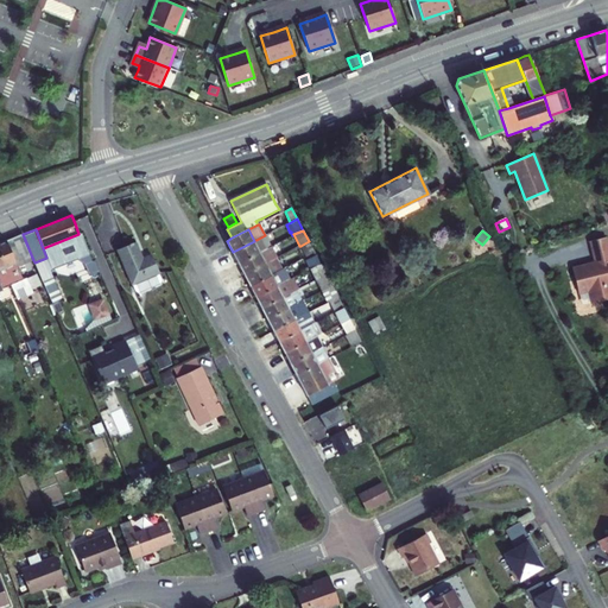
[(23,234),(6,241),(16,264),(17,267),(33,260),(23,234)]
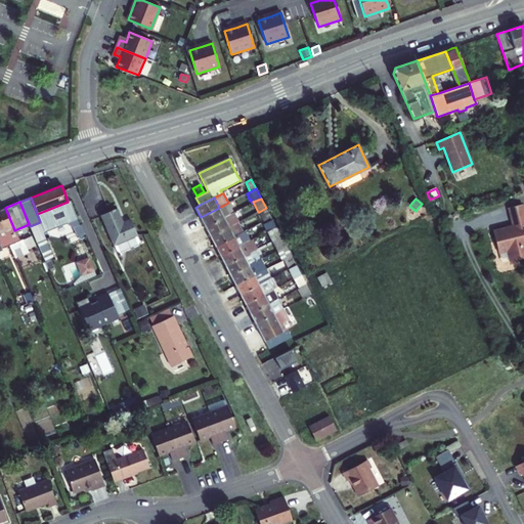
[(68,202),(37,214),(40,222),(44,231),(68,223),(77,219),(70,202),(68,202)]
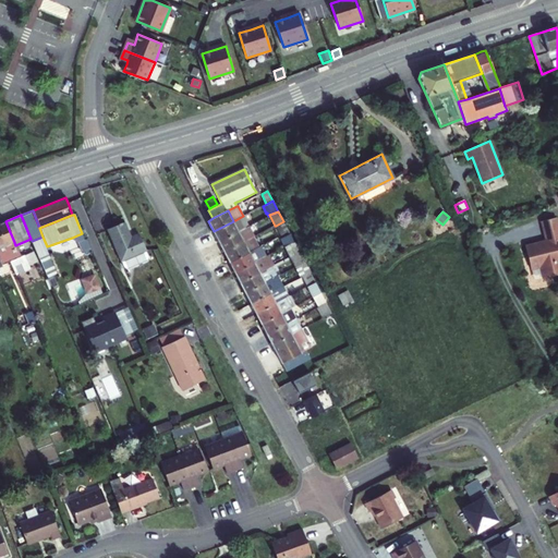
[(243,216),(233,221),(239,231),(249,227),(243,216)]
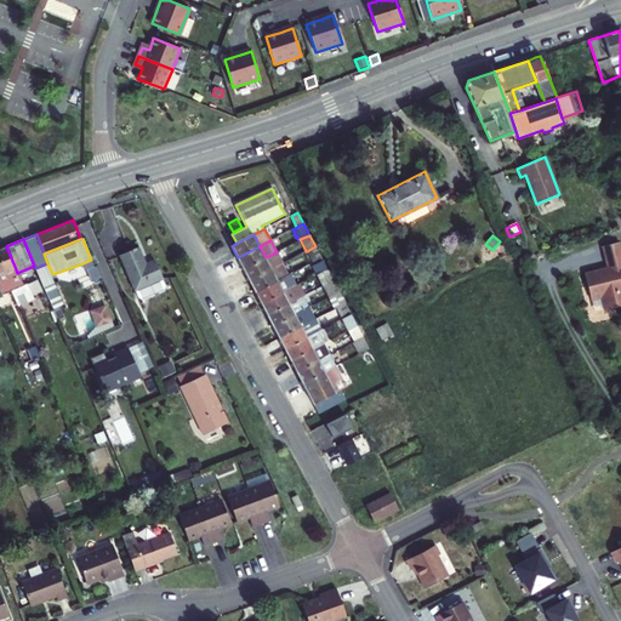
[(604,246),(609,268),(620,263),(620,245),(620,241),(604,246)]
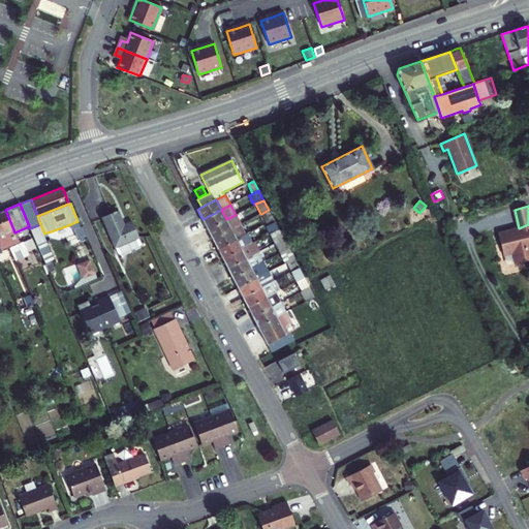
[(0,235),(13,229),(5,210),(0,212),(0,235)]
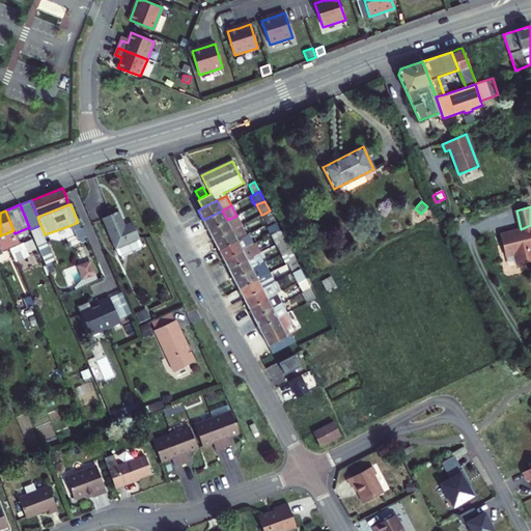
[(208,230),(227,220),(222,211),(203,220),(205,225),(208,230)]
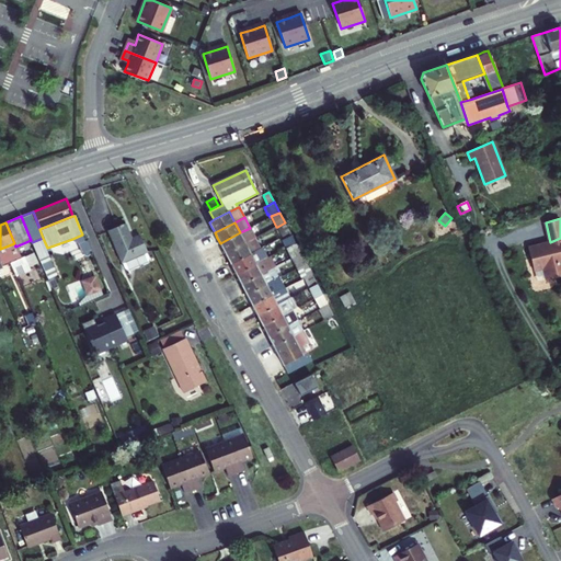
[(285,222),(277,227),(283,237),(290,232),(285,222)]
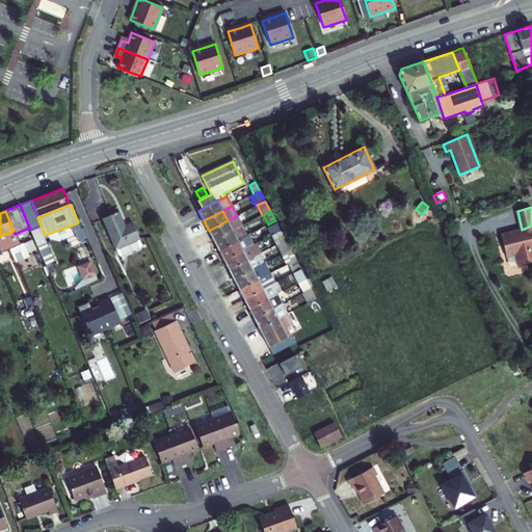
[(115,248),(138,239),(139,238),(132,223),(125,227),(118,212),(102,218),(115,248)]
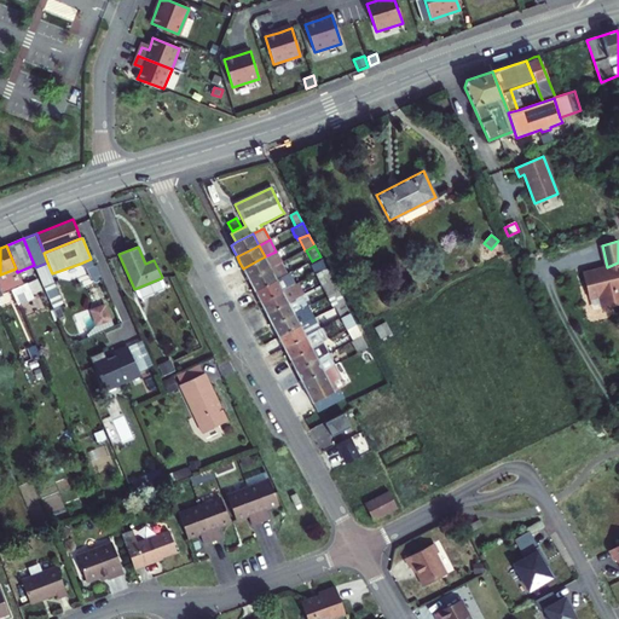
[(276,252),(265,256),(271,268),(282,262),(276,252)]
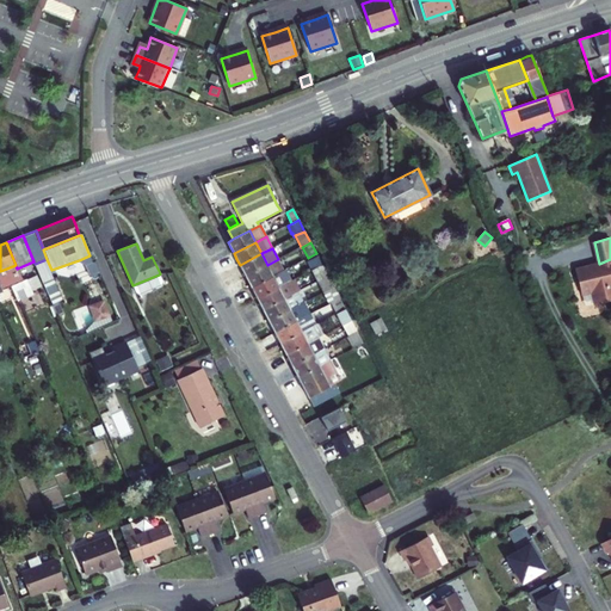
[(246,276),(267,265),(261,253),(240,265),(242,270),(246,276)]
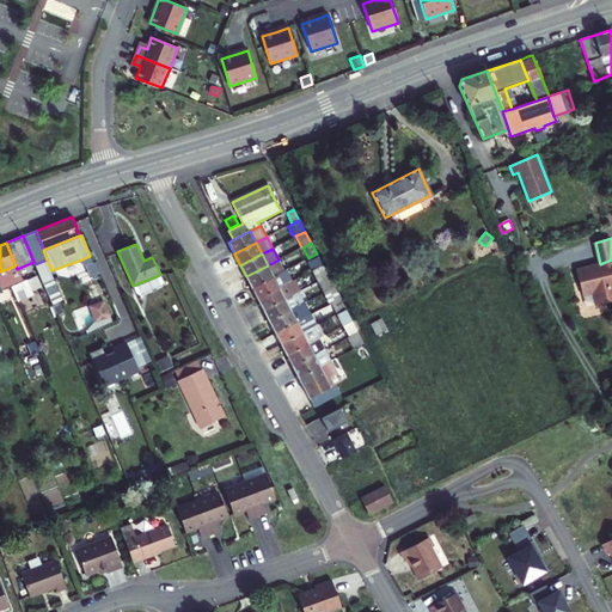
[(93,263),(90,256),(79,261),(86,265),(91,277),(101,273),(96,262),(93,263)]
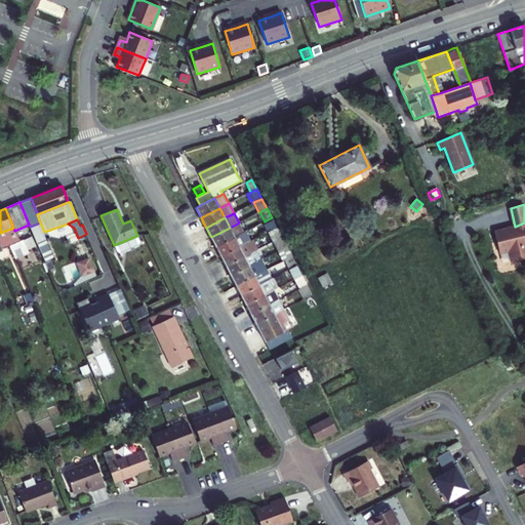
[(273,219),(264,225),(268,232),(277,228),(273,219)]
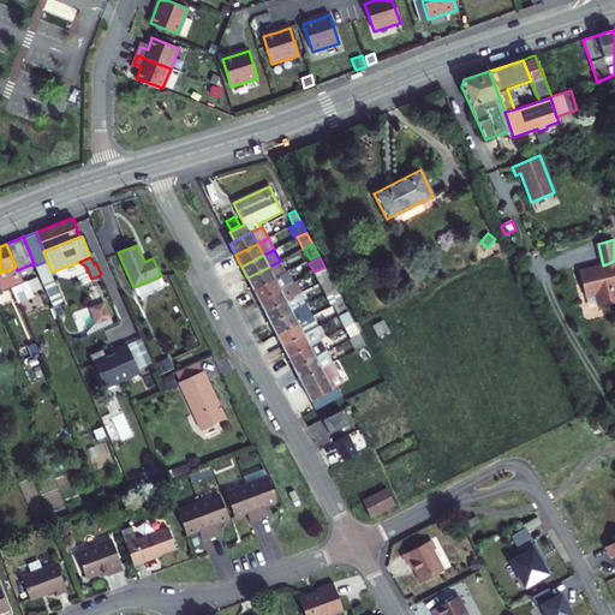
[(35,266),(43,285),(54,280),(51,273),(52,272),(47,261),(35,266)]
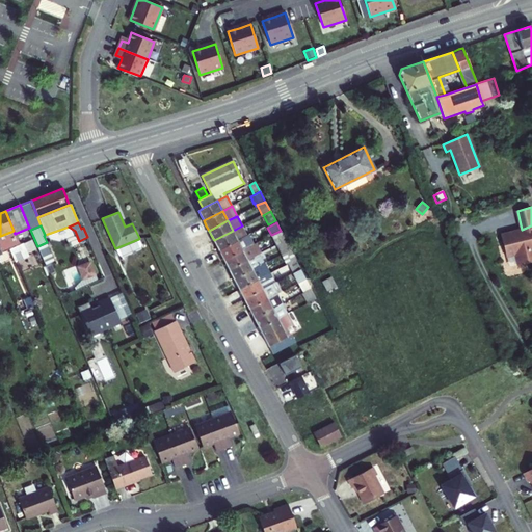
[(242,225),(233,231),(238,240),(247,235),(242,225)]
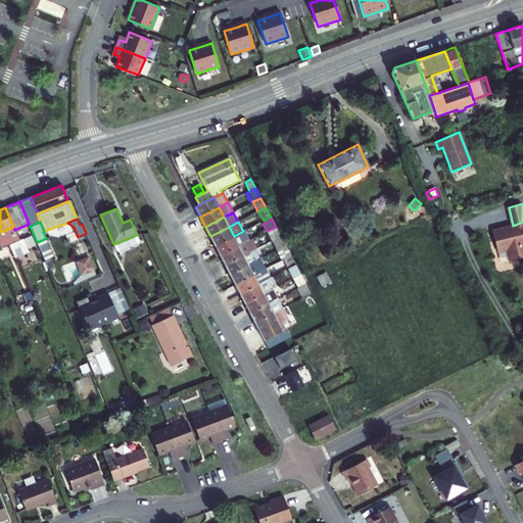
[(504,228),(492,231),(497,252),(507,250),(509,260),(522,256),(522,222),(513,226),(504,228)]
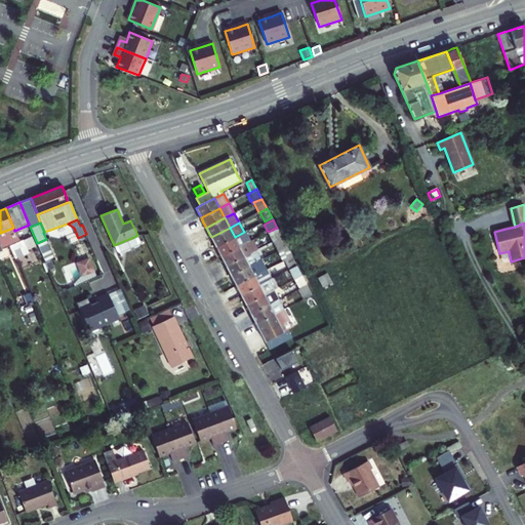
[(14,231),(13,228),(0,233),(0,243),(2,249),(9,246),(19,242),(14,231)]
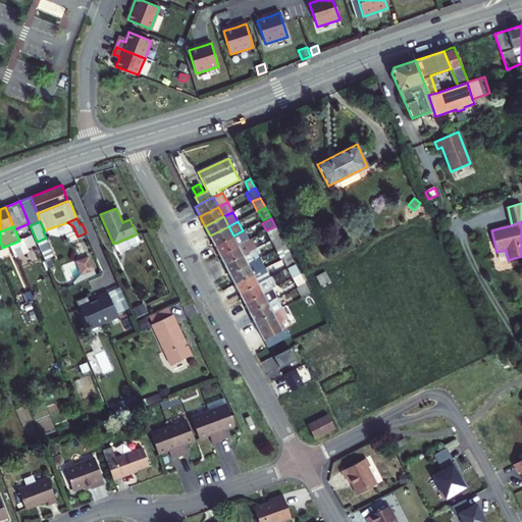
[(214,245),(233,236),(228,226),(210,236),(212,241),(214,245)]
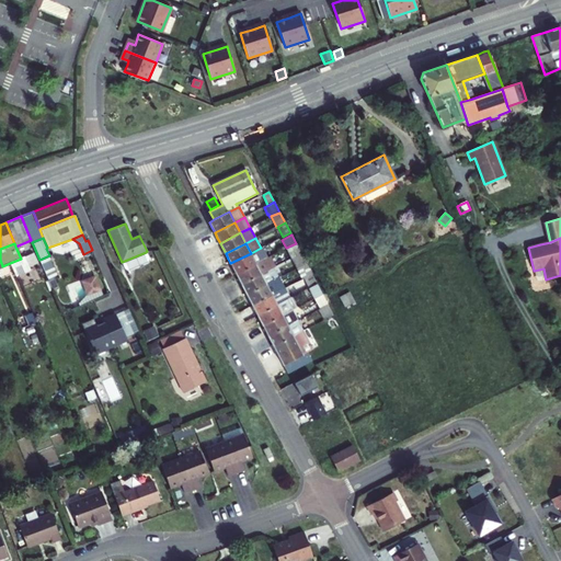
[(286,248),(292,259),(300,253),(296,243),(286,248)]
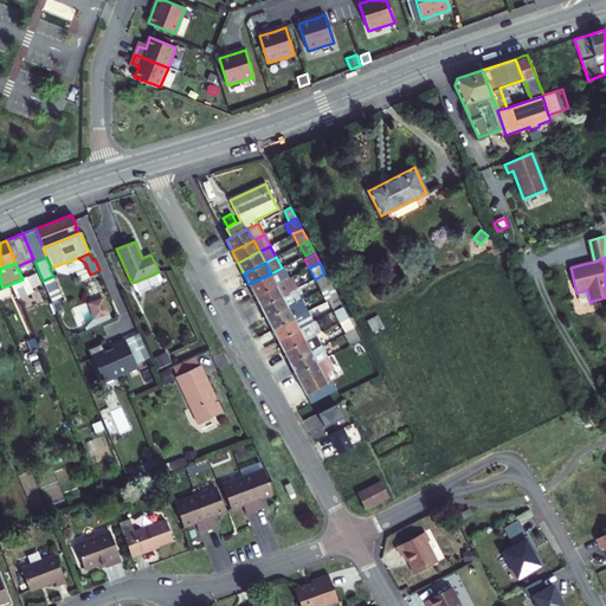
[(282,268),(271,274),(277,284),(290,278),(284,266),(282,268)]
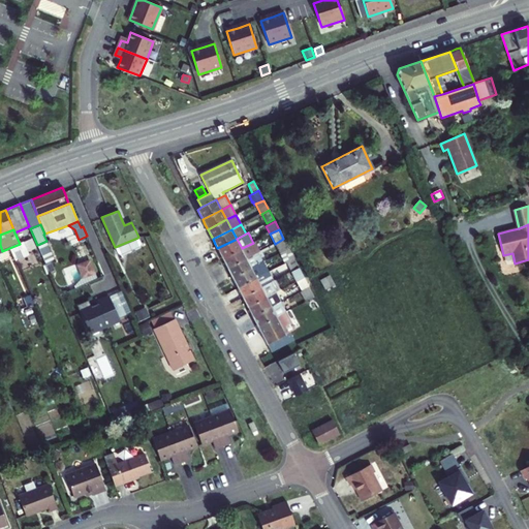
[(137,238),(115,247),(118,253),(141,243),(137,238)]
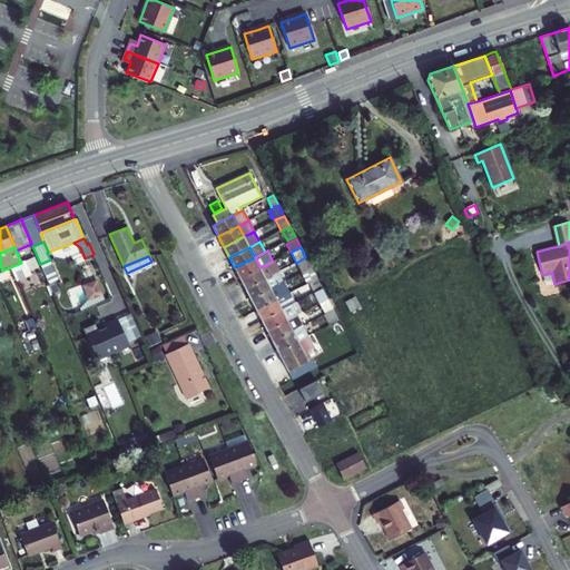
[(239,278),(261,267),(255,257),(234,267),(237,274),(239,278)]
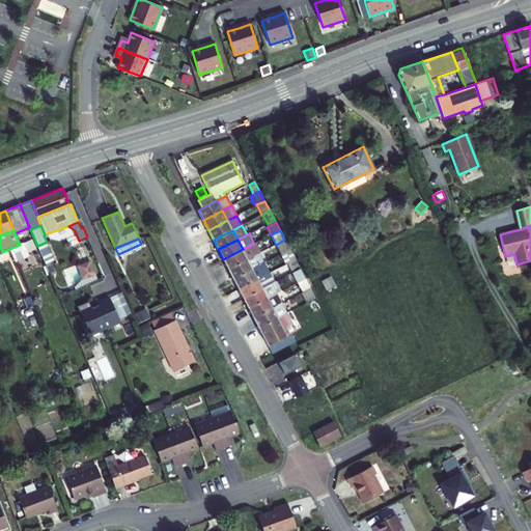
[(284,240),(276,245),(281,254),(290,249),(285,240),(284,240)]
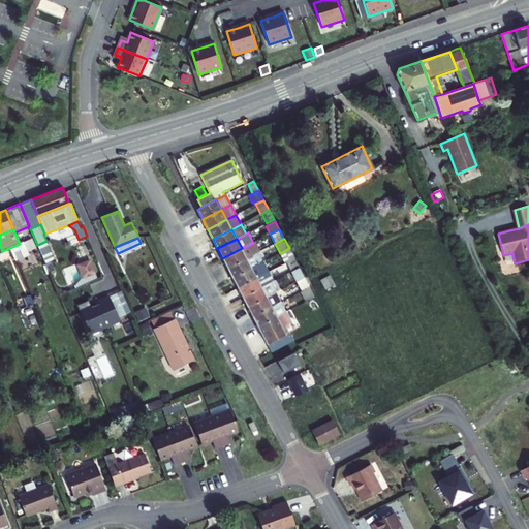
[(47,241),(37,245),(47,266),(51,263),(56,260),(47,241)]
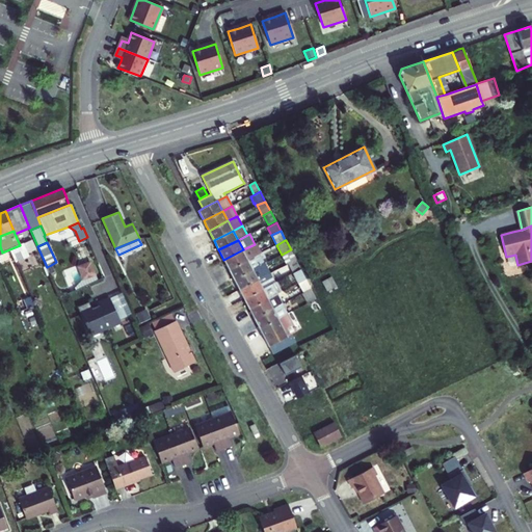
[(24,243),(20,245),(9,249),(16,263),(29,257),(24,243)]
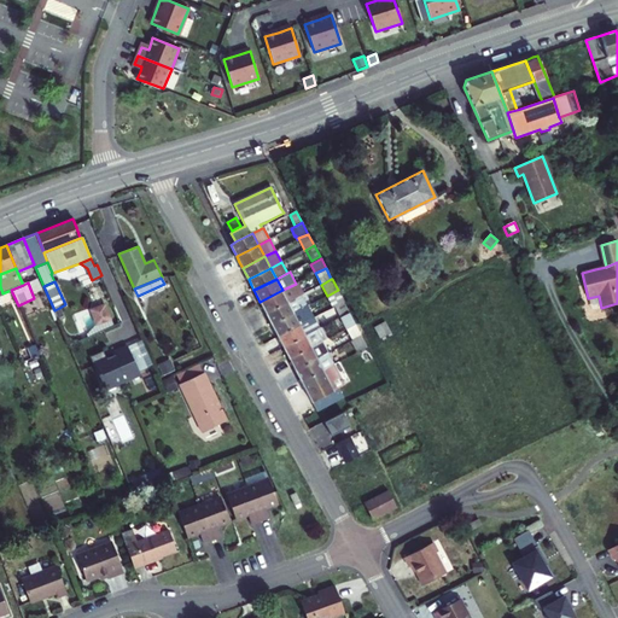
[(283,290),(289,302),(301,295),(303,293),(297,283),(296,284),(283,290)]
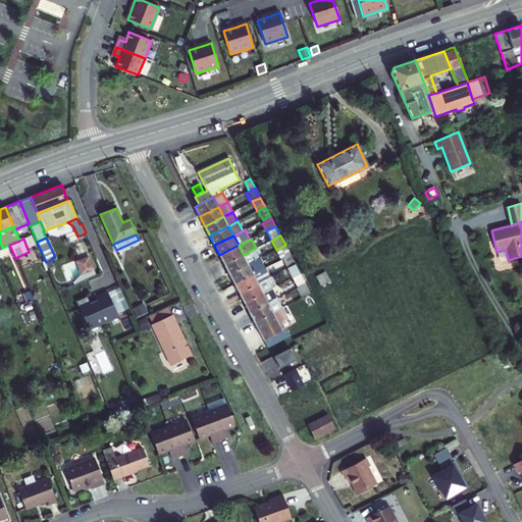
[(244,255),(239,245),(219,255),(222,260),(224,264),(244,255)]
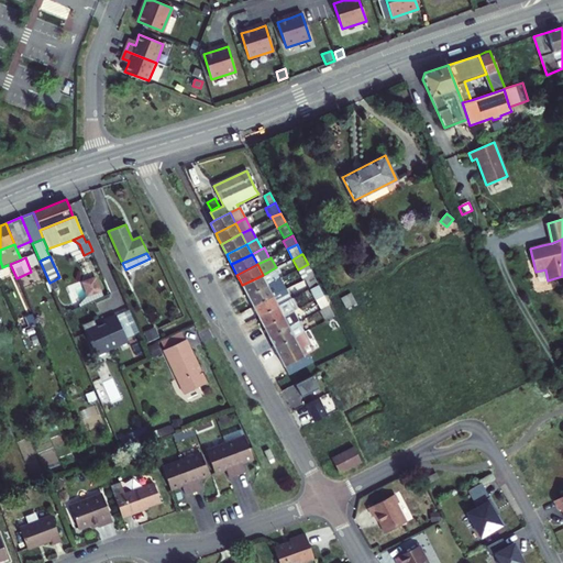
[(308,264),(298,269),(304,279),(305,279),(313,275),(308,264)]
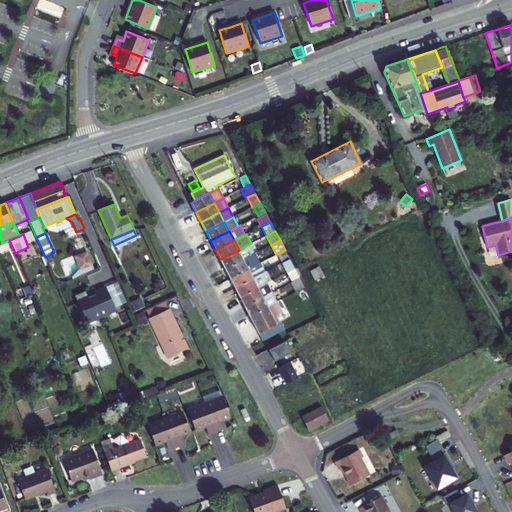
[(249,244),(239,250),(243,259),(252,254),(254,253),(249,244)]
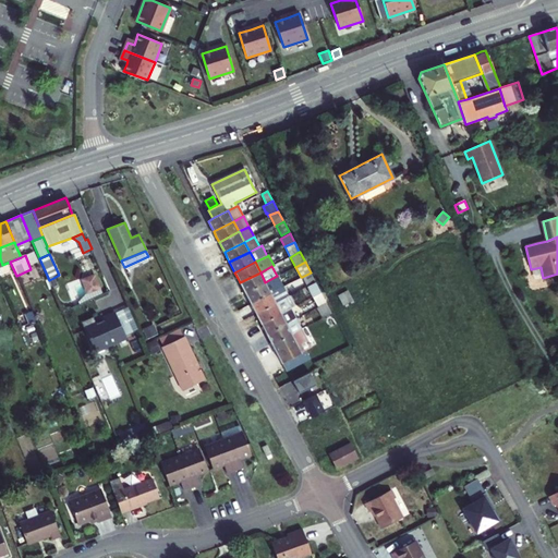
[(245,293),(265,282),(261,273),(240,282),(243,288),(245,293)]
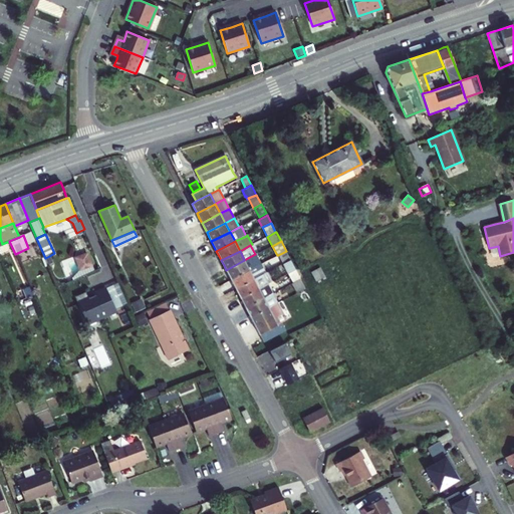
[(286,251),(278,255),(283,264),(290,260),(286,251)]
